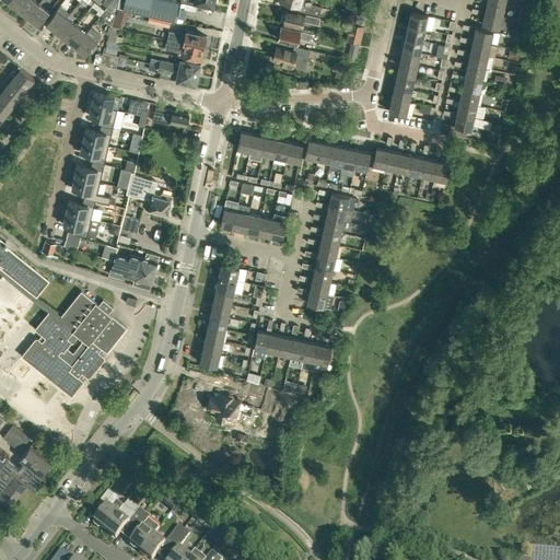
[(19,10),(26,0),(10,0),(9,2),(19,10)]
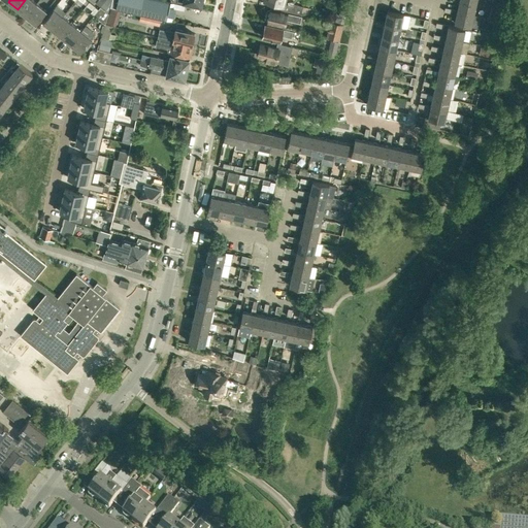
[(37,3),(33,0),(25,0),(18,9),(27,17),(37,3)]
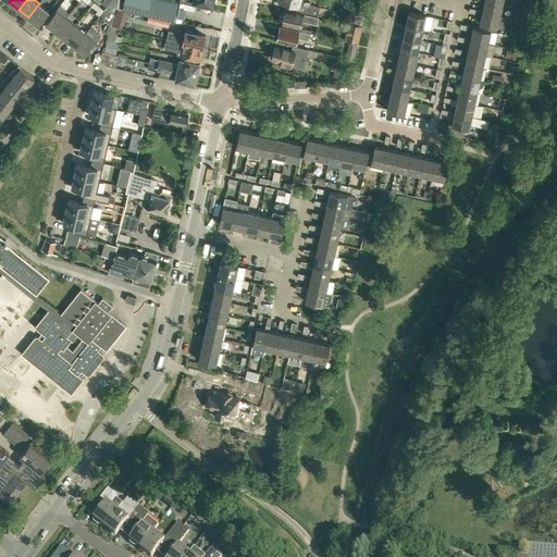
[(111,11),(118,1),(118,0),(103,0),(101,3),(111,11)]
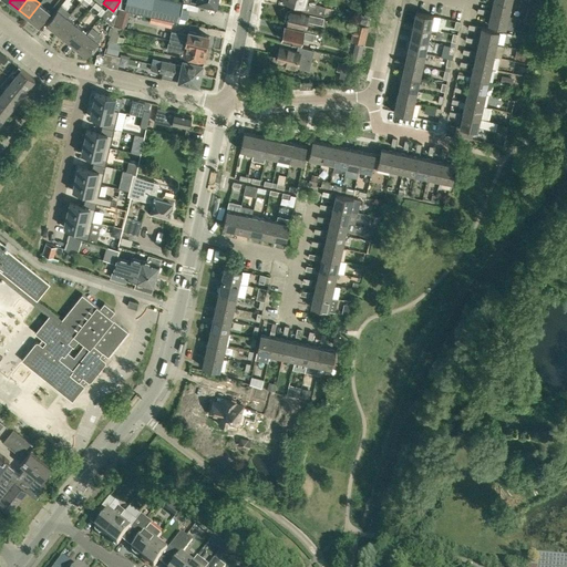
[(119,8),(178,22),(184,23),(188,3),(184,2),(172,0),(120,0),(120,1),(119,8)]
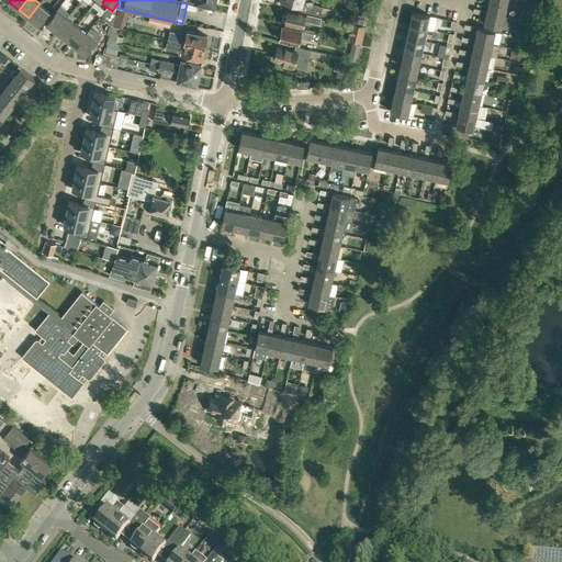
[(282,0),(292,2),(291,9),(321,15),(322,9),(314,7),(315,7),(303,3),(303,0),(282,0)]
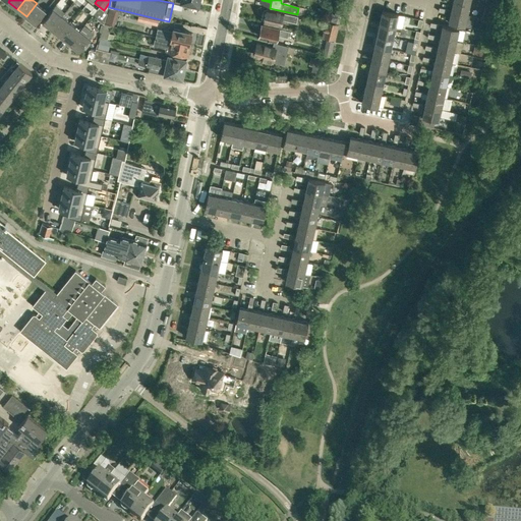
[(467,14),(470,3),(457,0),(453,0),(451,10),(467,14)]
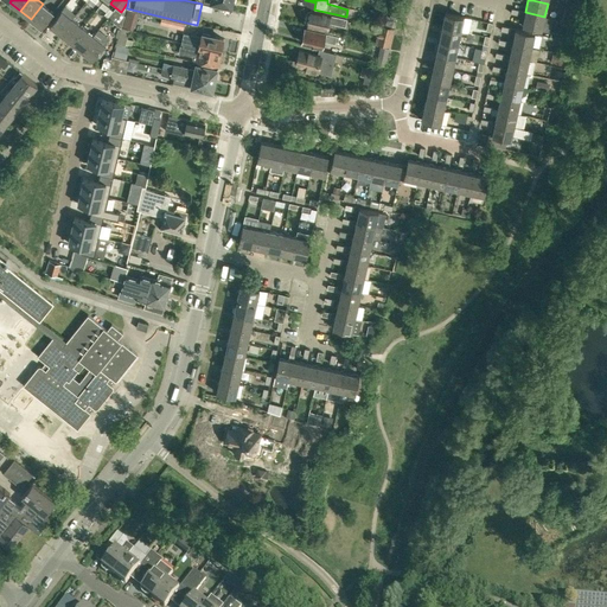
[(102,2),(100,6),(87,23),(89,25),(102,8),(106,12),(103,14),(108,18),(113,11),(102,2)]
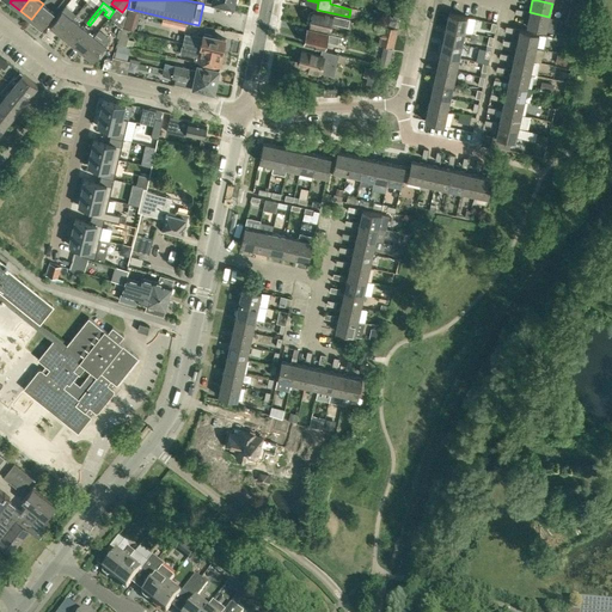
[(43,4),(31,19),(42,29),(54,13),(43,4)]
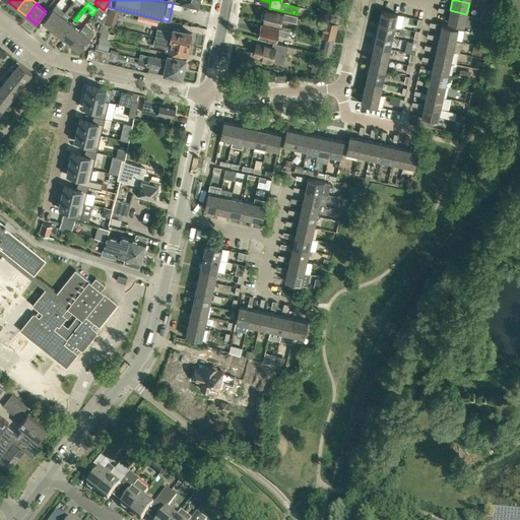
[(99,7),(96,9),(92,15),(104,24),(107,13),(99,7)]
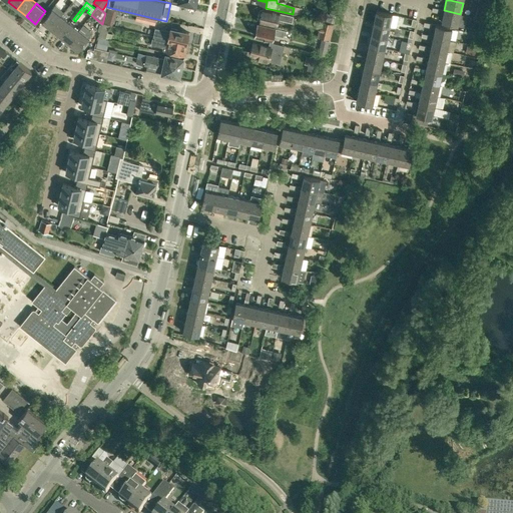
[(42,21),(51,29),(61,16),(52,8),(42,21)]
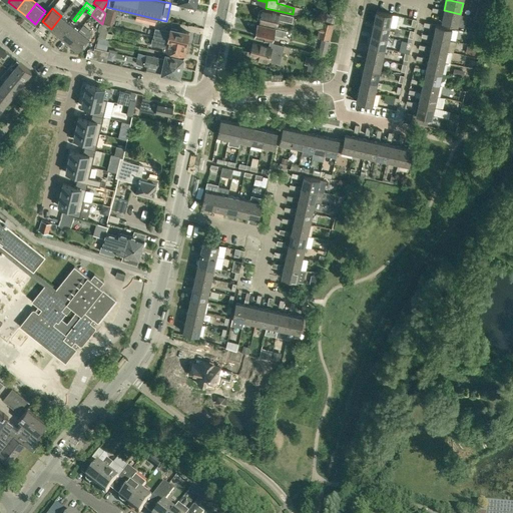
[(260,10),(258,19),(260,20),(260,21),(276,24),(277,18),(290,21),(292,16),(263,9),(263,10),(260,10)]
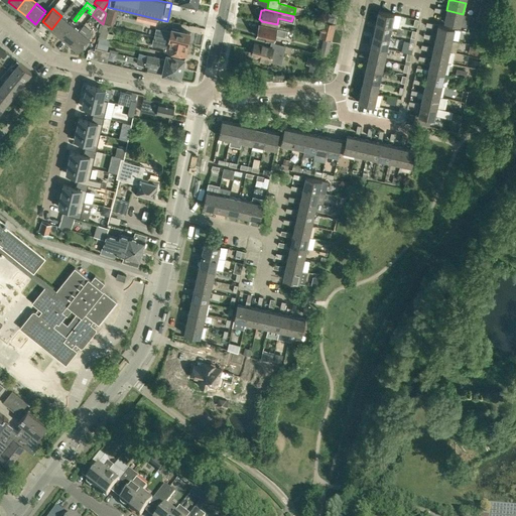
[(463,14),(446,10),(443,21),(461,25),(463,14)]
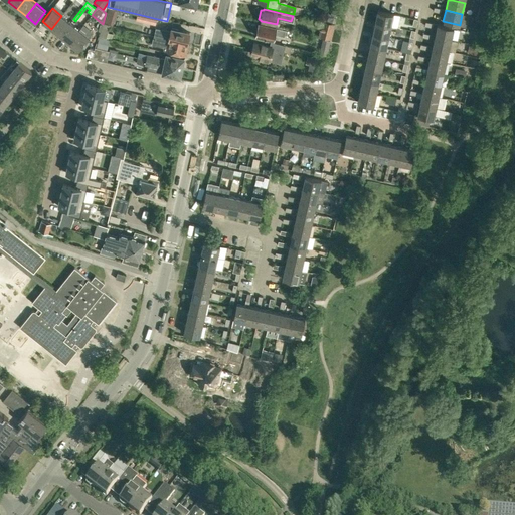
[(394,14),(378,11),(375,22),(392,26),(394,14)]
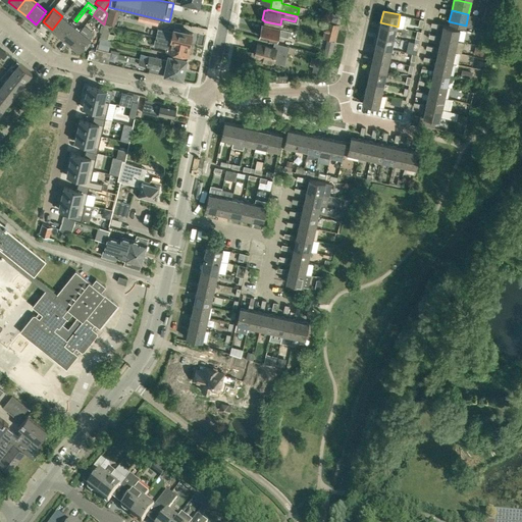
[(336,23),(338,15),(330,13),(328,21),(336,23)]
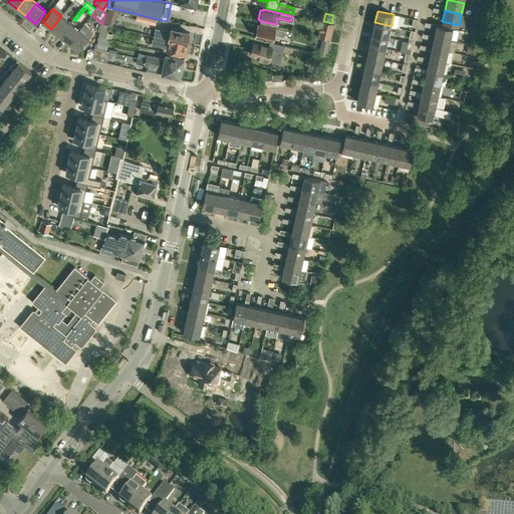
[(157,19),(144,16),(137,14),(136,21),(142,22),(155,25),(157,19)]
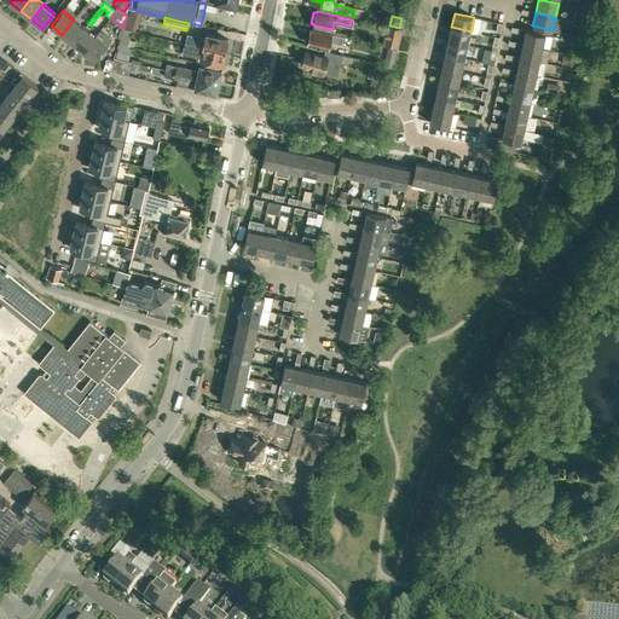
[(86,28),(74,19),(62,35),(73,44),(86,28)]
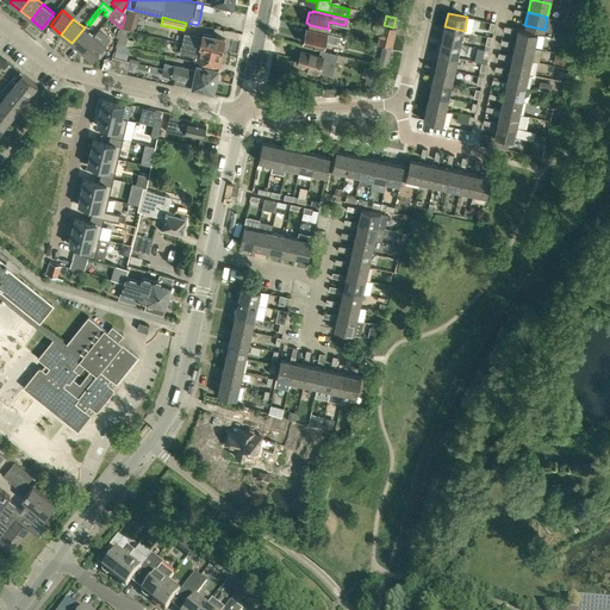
[(379,32),(377,43),(392,48),(394,37),(397,29),(381,25),(379,32)]
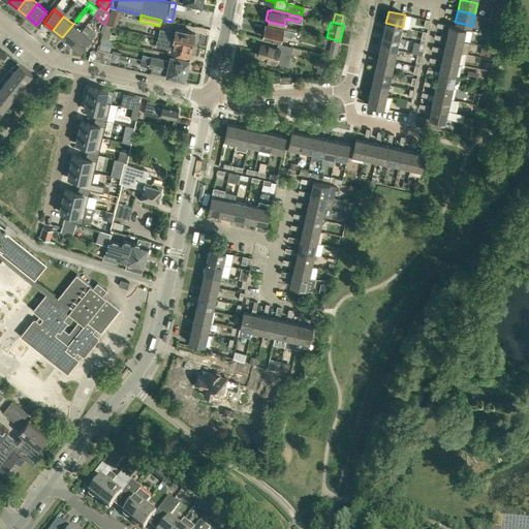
[(385,23),(383,34),(400,38),(403,27),(385,23)]
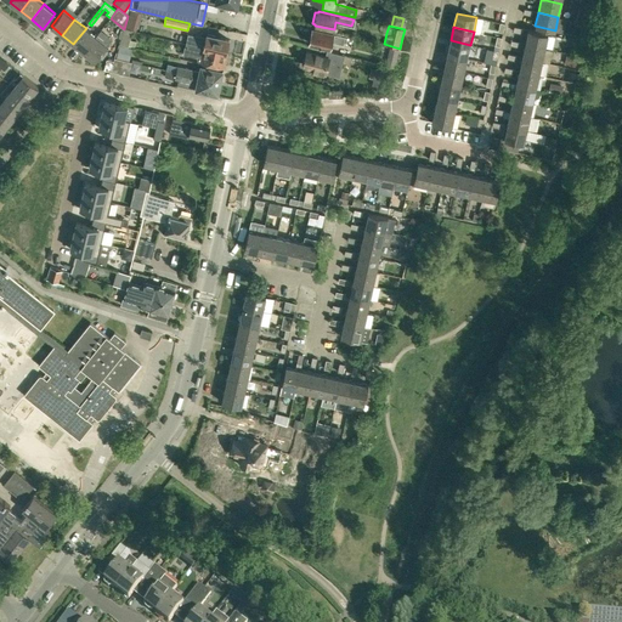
[(86,28),(73,44),(85,52),(97,37),(86,28)]
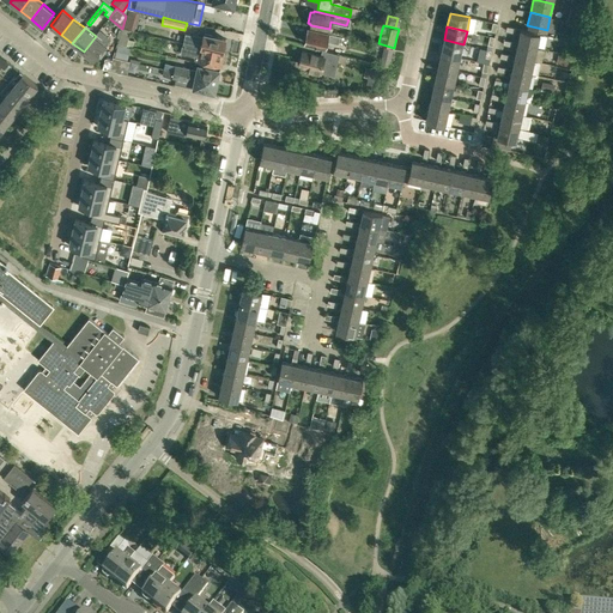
[(122,29),(117,44),(127,47),(131,31),(122,29)]
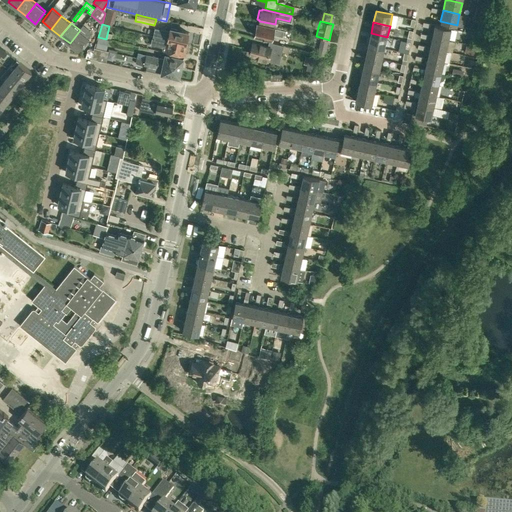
[(283,37),(283,36),(293,38),(297,39),(298,33),(284,29),(284,31),(257,25),(254,36),(271,40),(272,35),(283,37)]
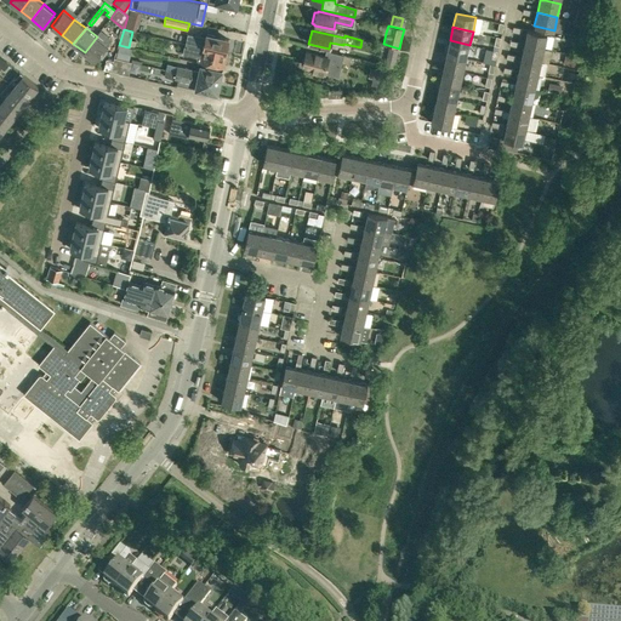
[(528,30),(525,44),(545,47),(547,34),(528,30)]
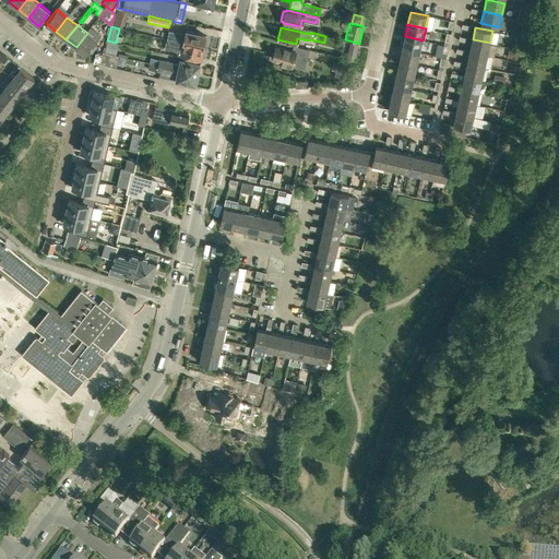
[(91,28),(87,33),(76,47),(86,56),(102,36),(91,28)]
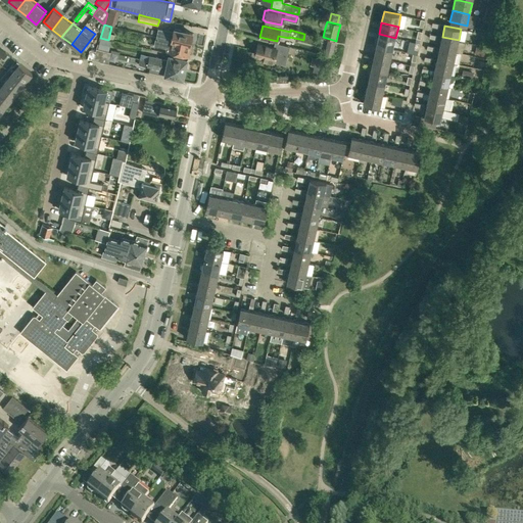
[(158,28),(156,37),(190,45),(190,43),(192,43),(192,40),(191,39),(192,34),(181,31),(181,30),(175,29),(175,30),(174,30),(173,32),(158,28)]
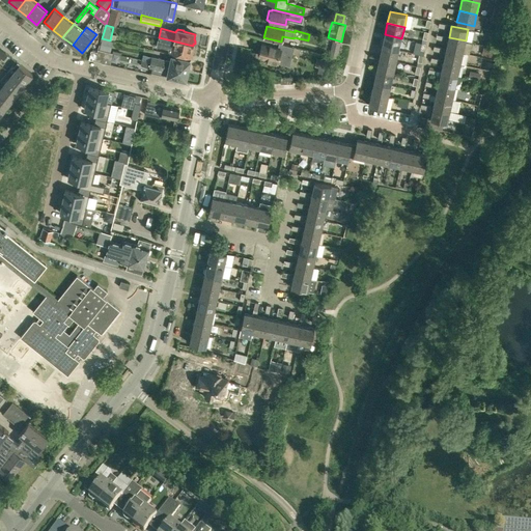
[(401,38),(385,34),(382,46),(399,50),(401,38)]
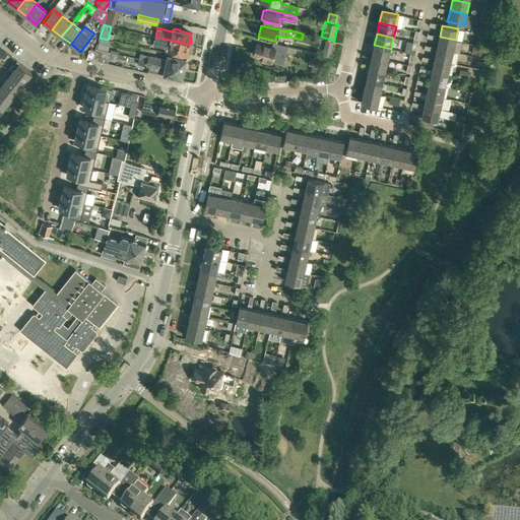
[(155,37),(153,46),(165,48),(165,50),(168,50),(168,51),(186,55),(187,50),(189,50),(190,47),(189,46),(189,45),(155,37)]
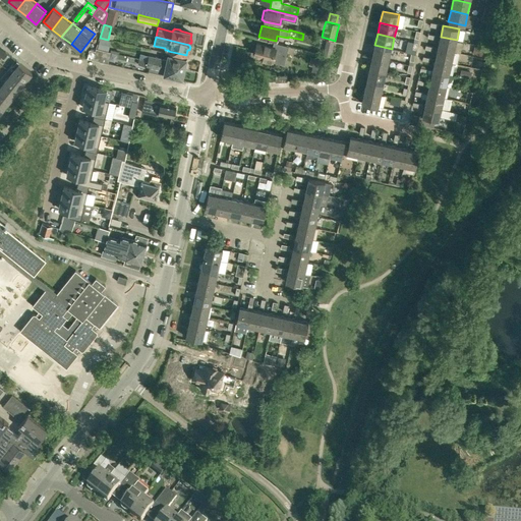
[(441,37),(438,48),(454,52),(457,40),(441,37)]
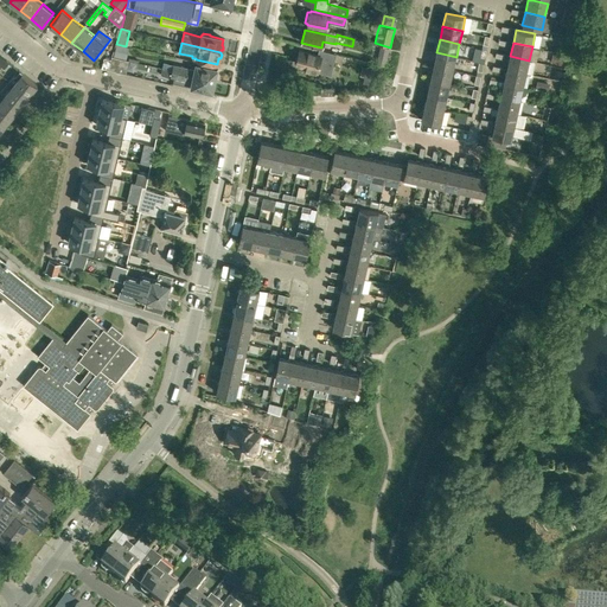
[(129,48),(116,44),(114,56),(127,59),(129,48)]
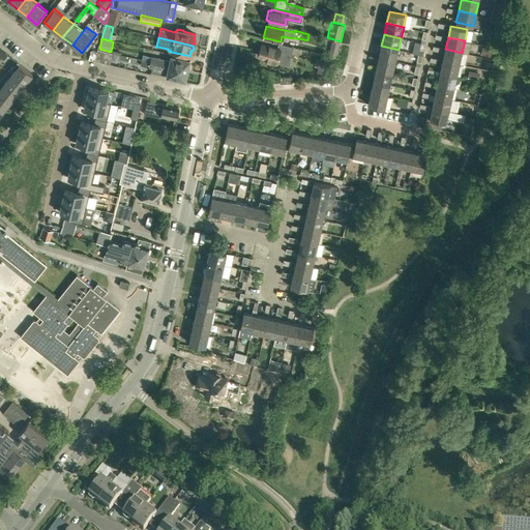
[(277,43),(276,49),(261,45),(259,56),(266,58),(266,60),(288,66),(293,47),(277,43)]
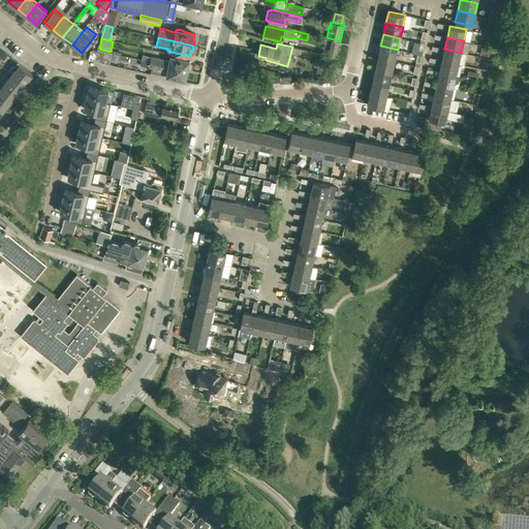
[(380,45),(377,58),(395,62),(398,50),(380,45)]
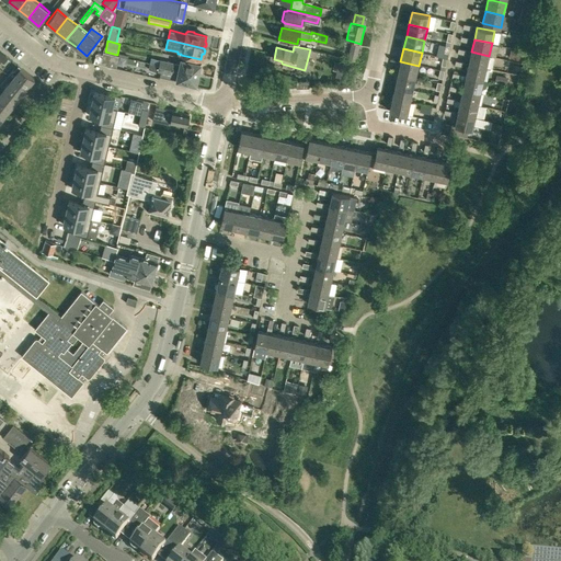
[(512,48),(510,58),(524,61),(526,53),(512,48)]
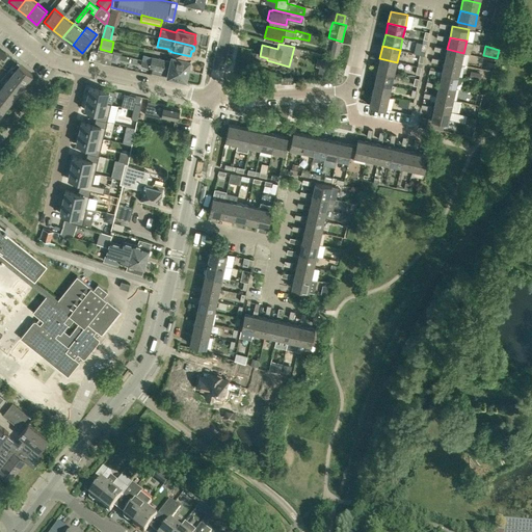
[(461,64),(463,53),(447,49),(445,60),(461,64)]
